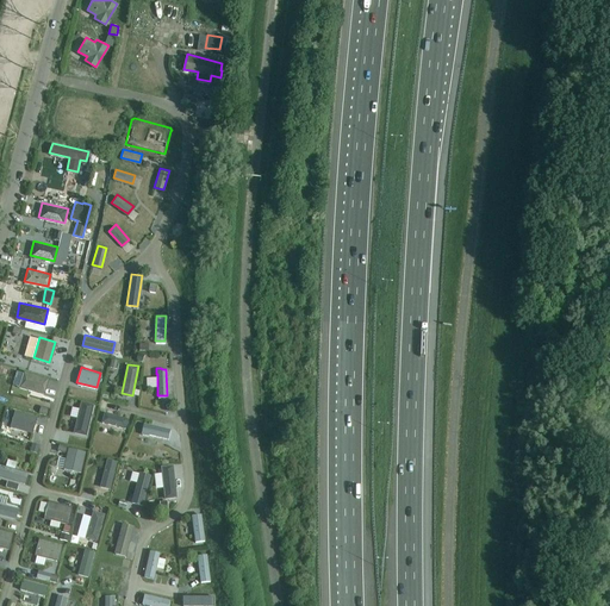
[(43,393),(48,378),(25,370),(23,378),(22,378),(19,386),(43,393)]
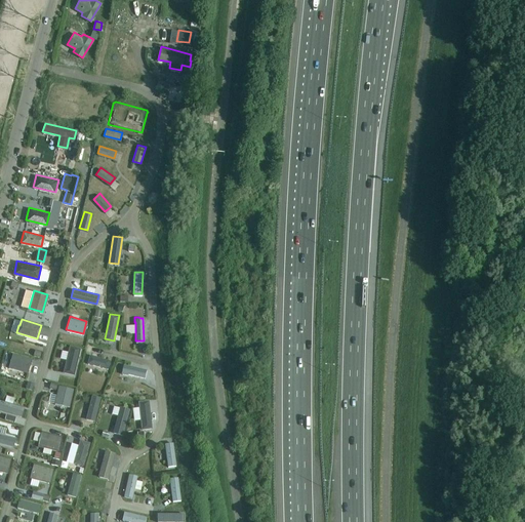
[(74,345),(71,345),(69,345),(69,349),(70,350),(65,370),(73,372),(79,348),(74,347),(74,345)]
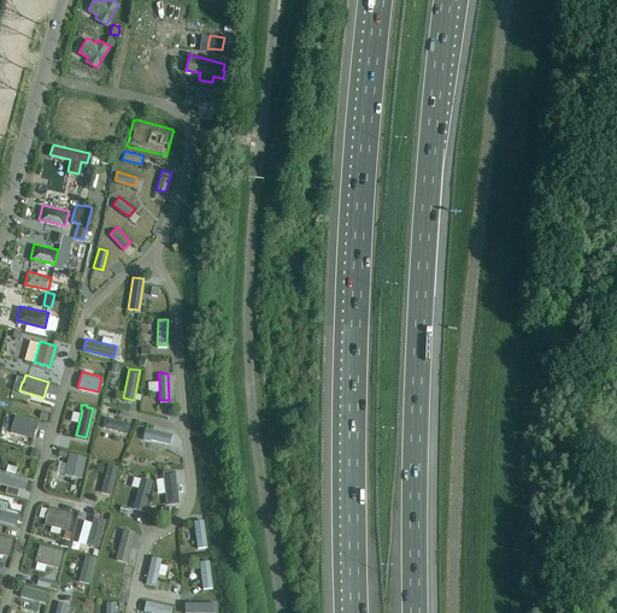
[(11,425),(10,430),(31,436),(36,420),(16,414),(12,425),(11,425)]
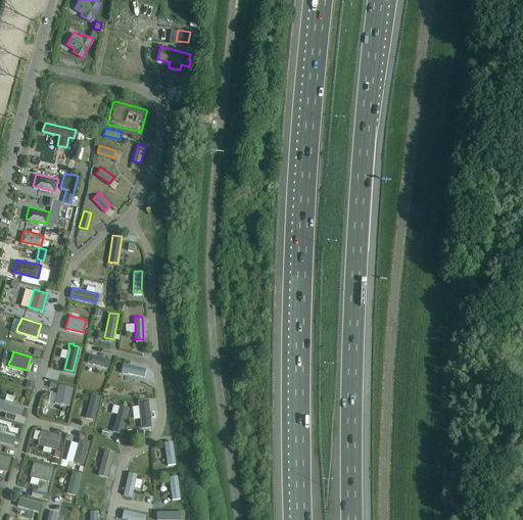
[(109,358),(89,352),(87,361),(107,366),(109,358)]
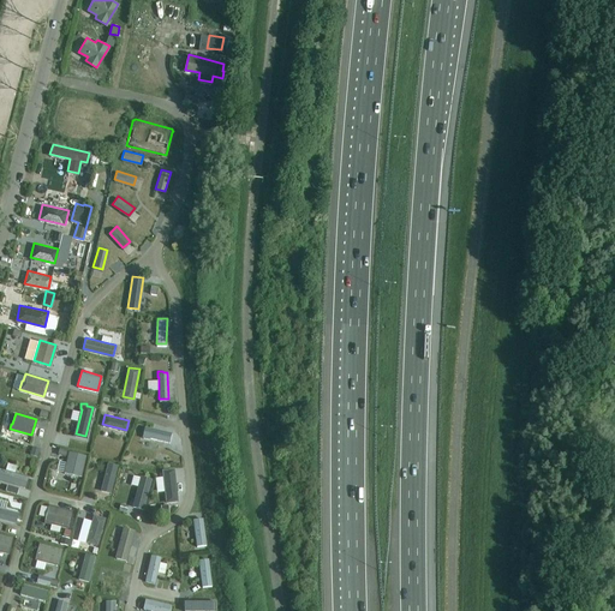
[(172,431),(145,425),(145,430),(143,430),(143,435),(143,436),(149,437),(149,436),(169,441),(172,431)]
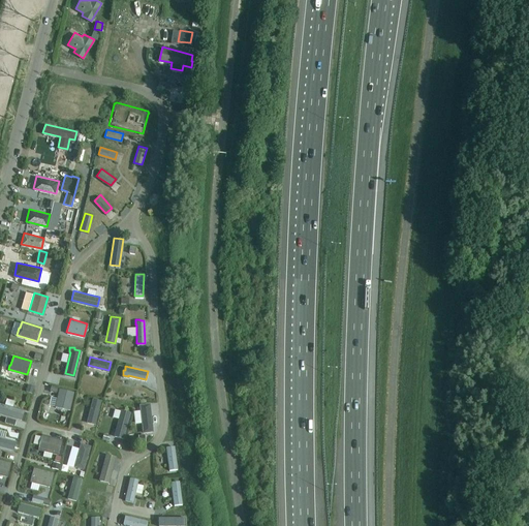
[(69,408),(73,391),(59,388),(55,405),(69,408)]
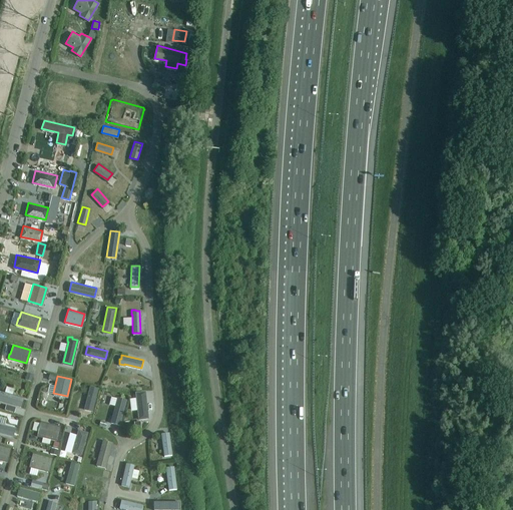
[(98,387),(89,385),(83,408),(92,411),(98,387)]
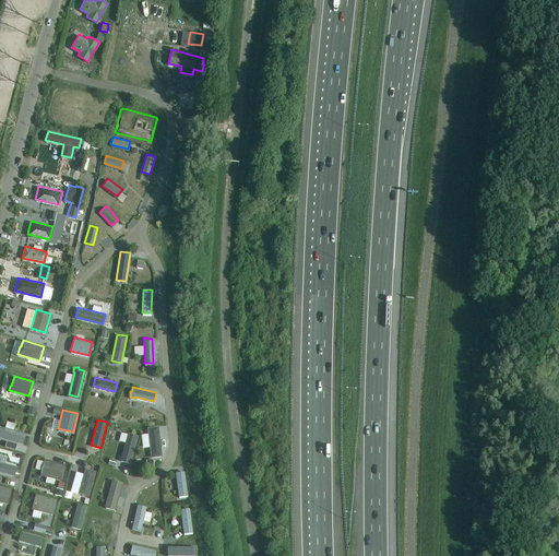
[(0,424),(0,436),(23,442),(25,433),(3,426),(0,424)]
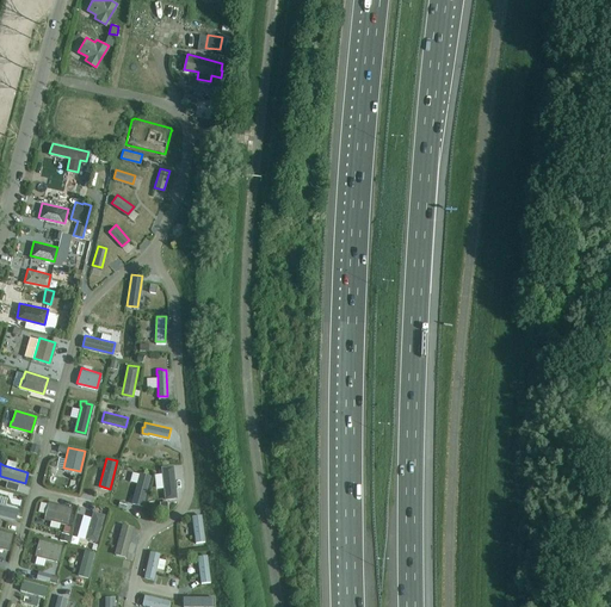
[(166,464),(161,465),(165,499),(176,497),(172,464),(167,465),(166,464)]
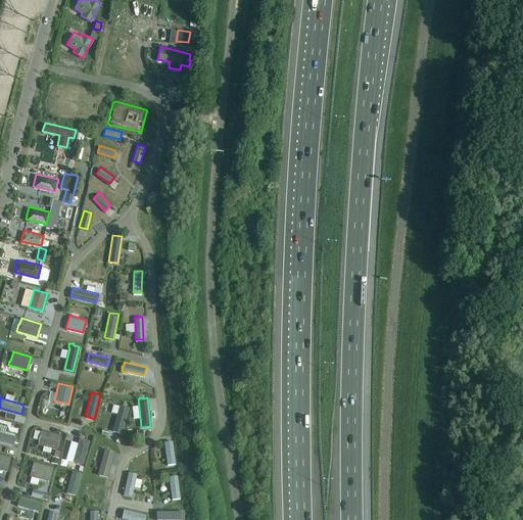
[(129,406),(120,404),(112,429),(122,432),(129,406)]
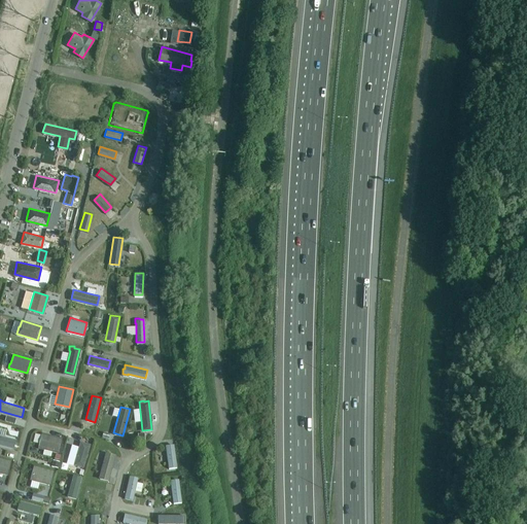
[(62,438),(41,432),(38,447),(58,451),(62,438)]
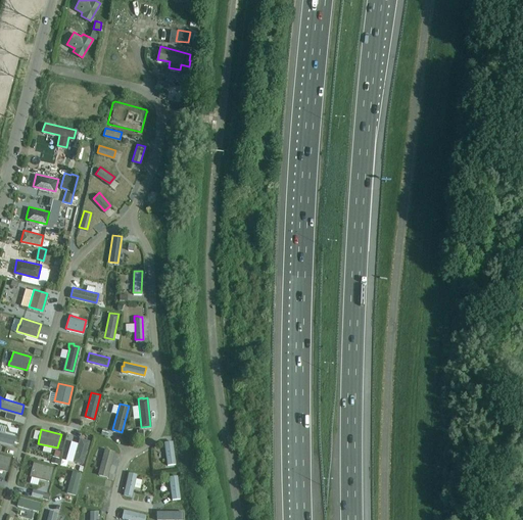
[(5,432),(0,430),(0,440),(13,444),(15,436),(15,435),(5,432)]
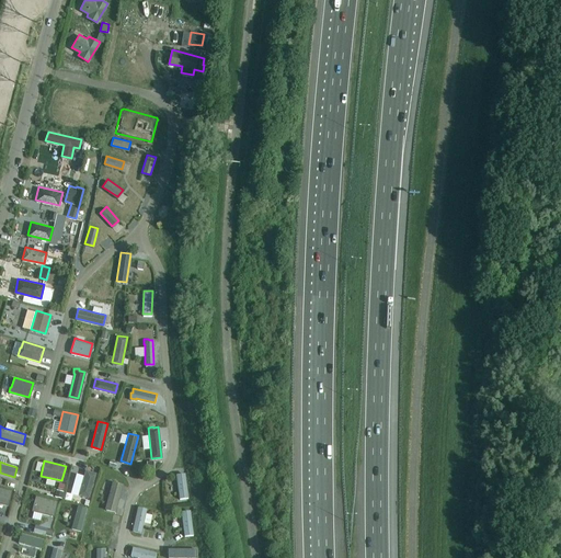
[(90,471),(91,470),(86,468),(78,493),(88,497),(95,473),(90,471)]
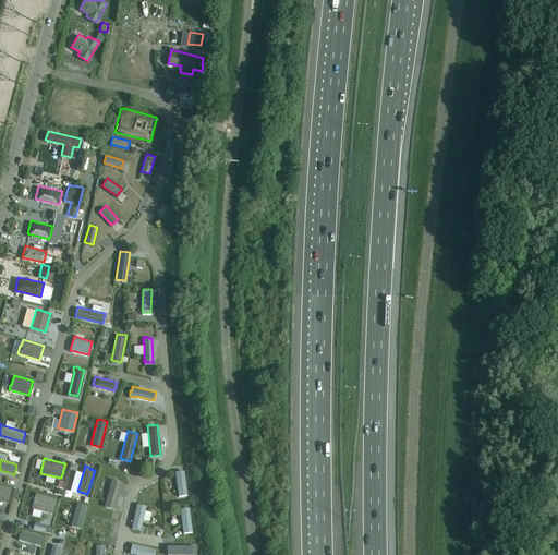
[(174,470),(178,494),(187,493),(184,469),(174,470)]
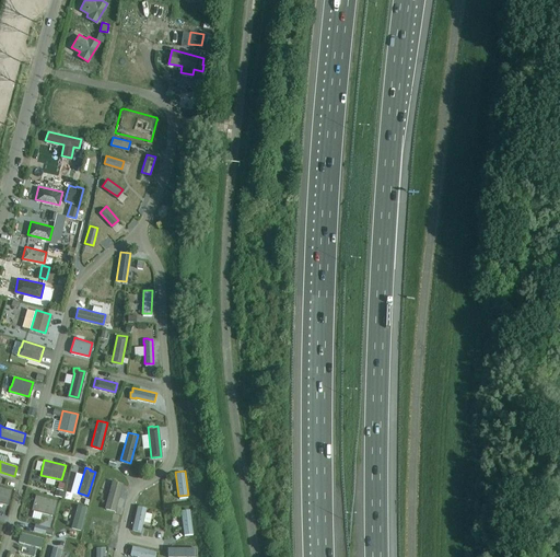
[(123,484),(119,483),(115,482),(112,482),(105,507),(115,510),(123,484)]
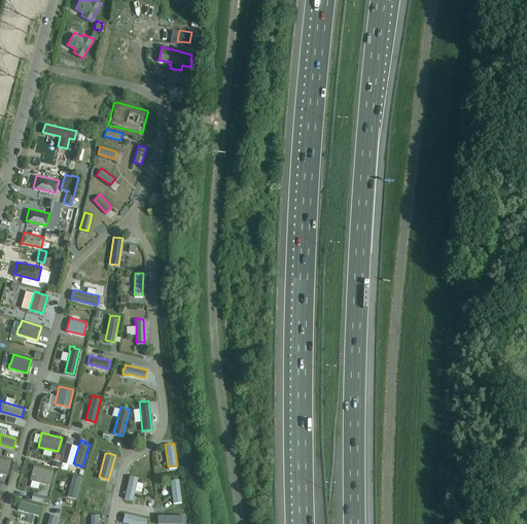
[(0,456),(0,472),(7,474),(11,460),(0,456)]
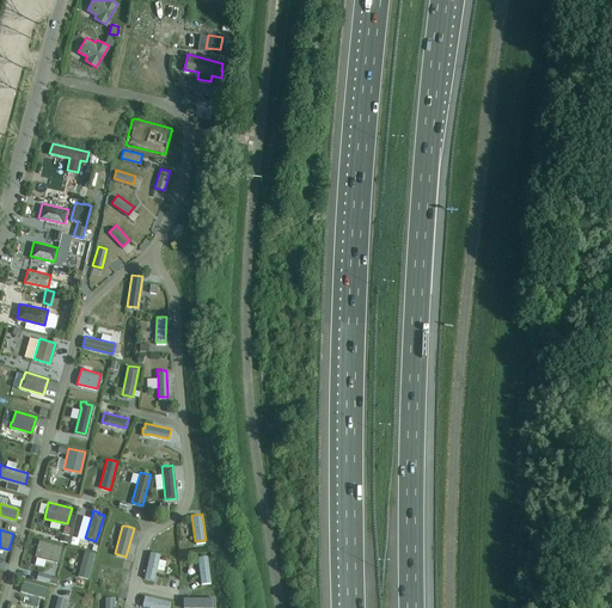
[(40,539),(36,556),(56,562),(61,545),(40,539)]
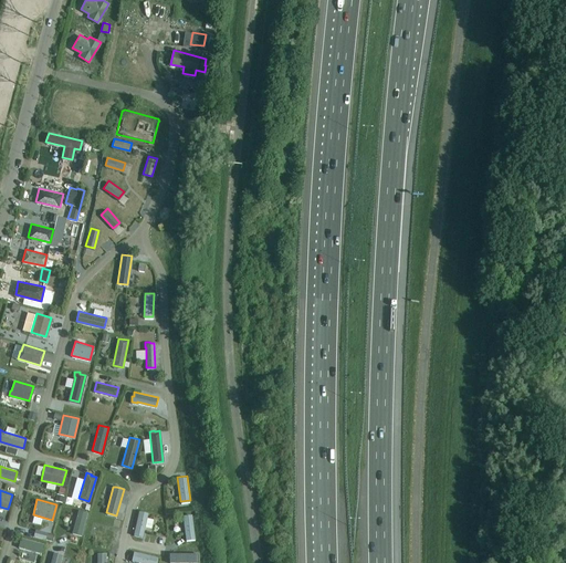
[(87,512),(77,509),(72,532),(81,534),(87,512)]
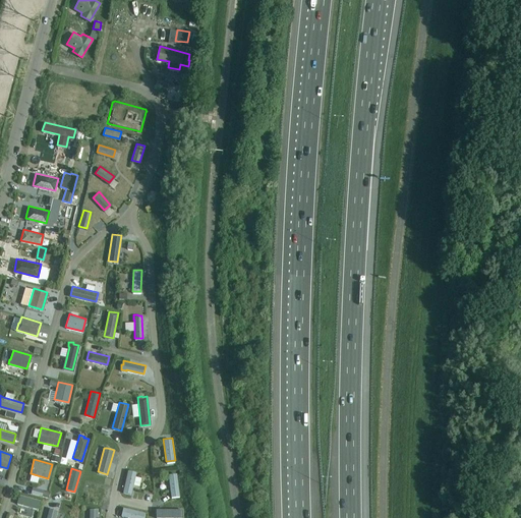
[(123,491),(131,493),(136,470),(128,469),(123,491)]
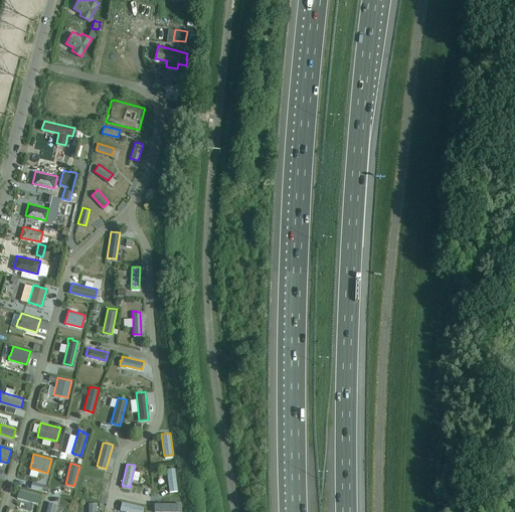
[(174,467),(166,468),(169,490),(177,489),(174,467)]
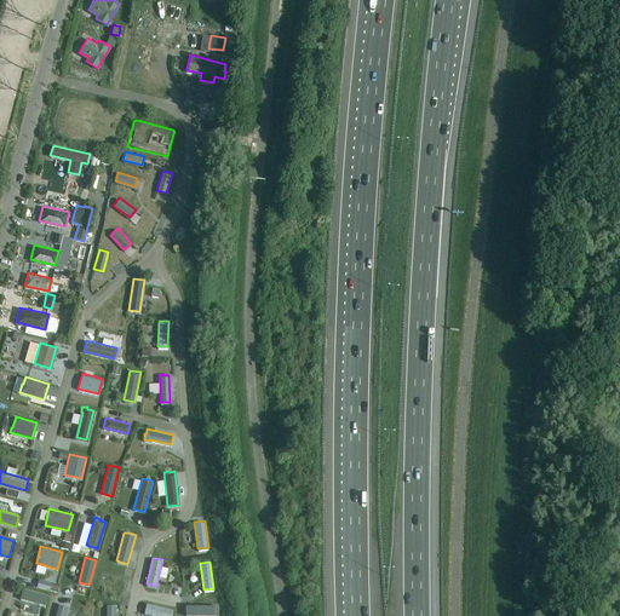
[(45,604),(47,594),(23,587),(21,597),(45,604)]
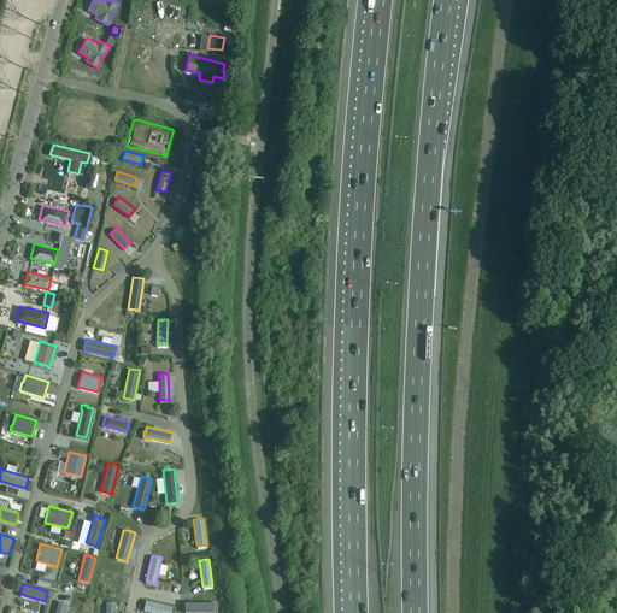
[(64,612),(68,602),(58,600),(54,612),(64,612)]
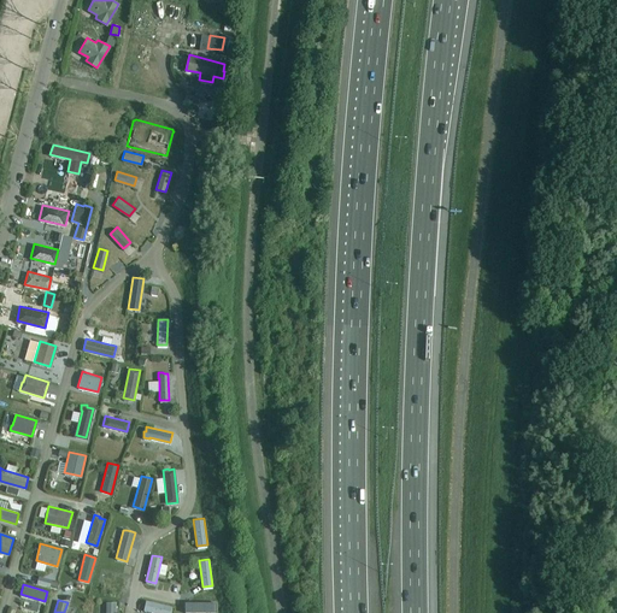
[(160,612),(170,612),(172,606),(146,600),(144,609),(160,612)]
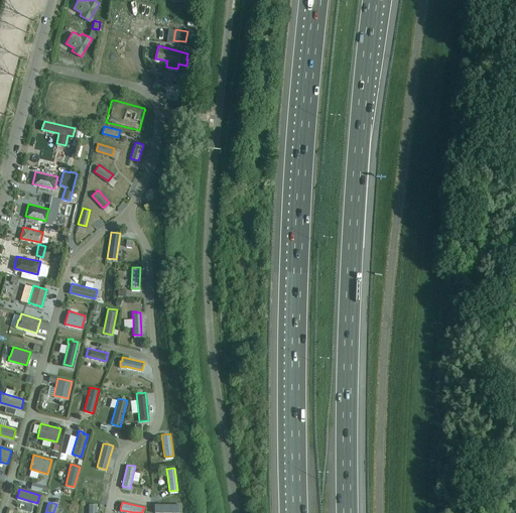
[(96,512),(97,503),(89,503),(88,512),(96,512)]
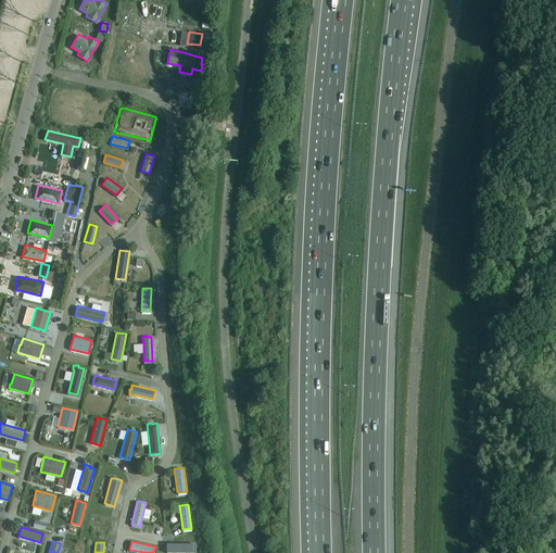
[(194,542),(166,542),(166,551),(194,551),(194,542)]
